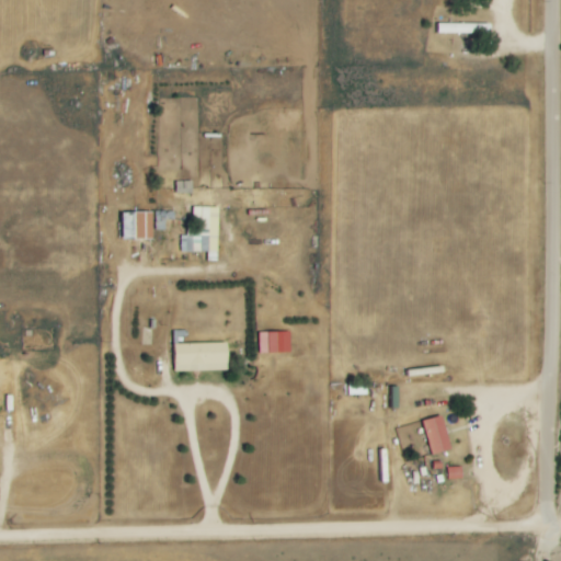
[(193,194),(193,182),(175,182),(176,194),(193,194)]
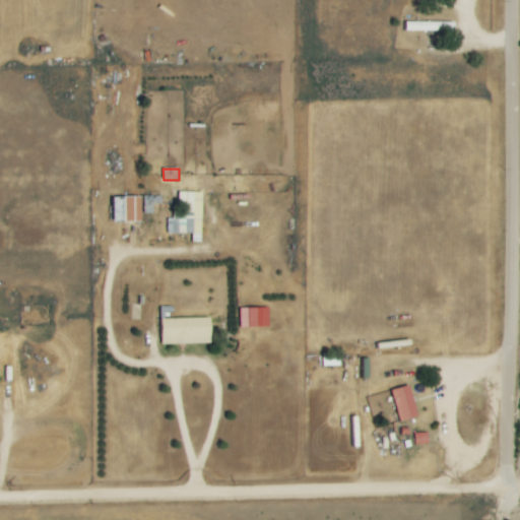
[(168,235),(193,235),(193,243),(203,242),(202,193),(179,193),(179,209),(174,209),(174,219),(168,219),(168,235)]
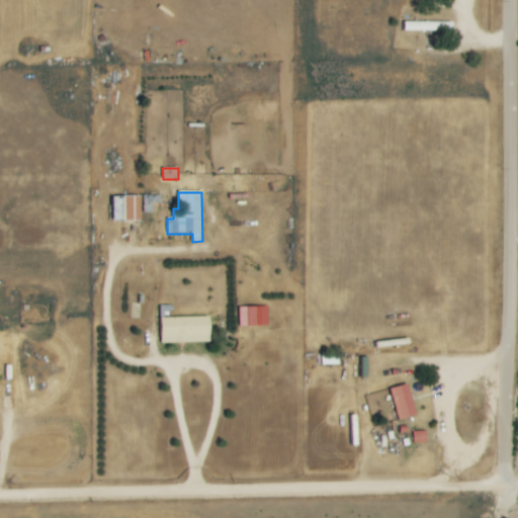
[(142,197),(113,197),(113,222),(142,222),(142,197)]
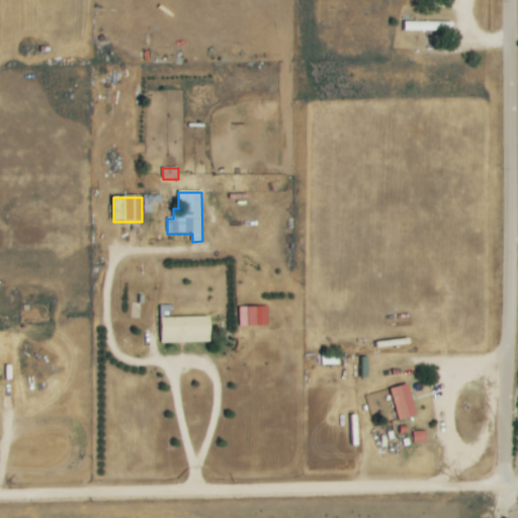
[(240,327),(268,326),(268,307),(239,308),(240,327)]
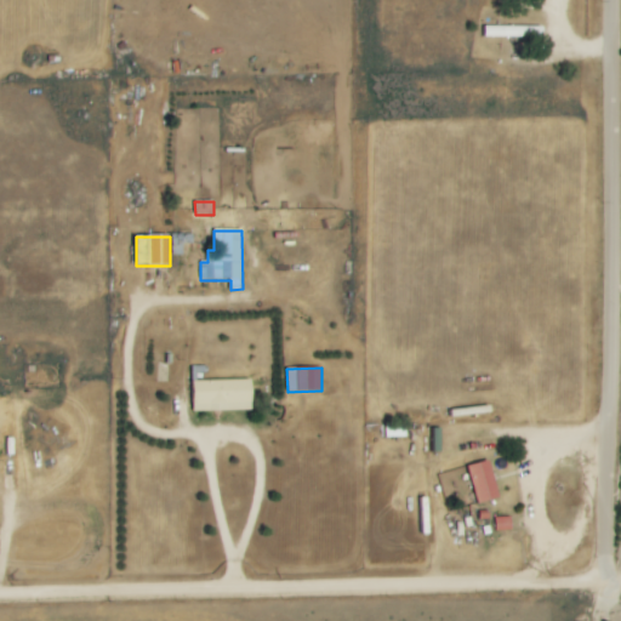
[(252,380),(193,381),(194,412),(254,410),(252,380)]
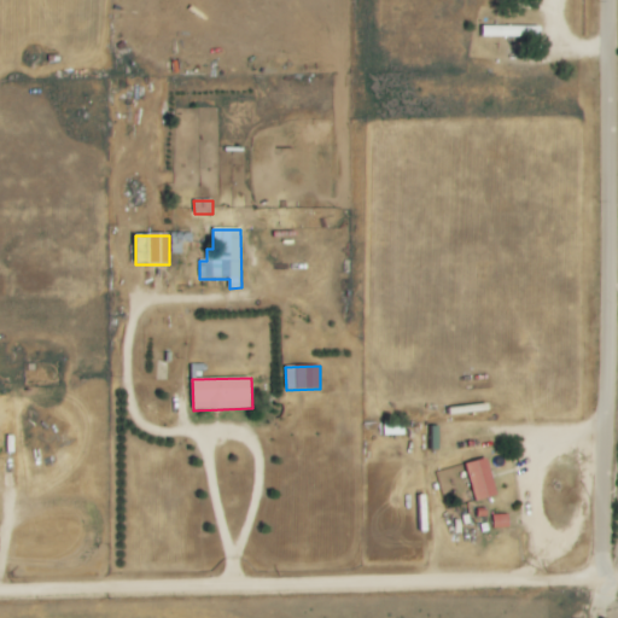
[(490,496),(483,458),(460,464),(468,501),(490,496)]
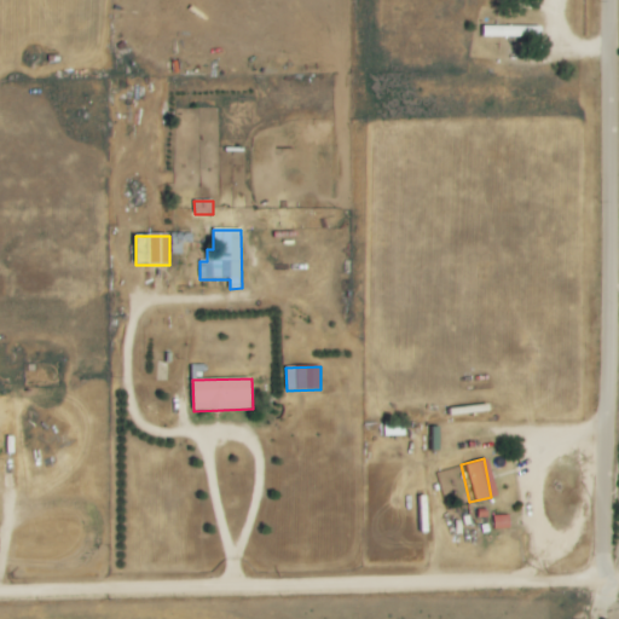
All buildings are outlined.
